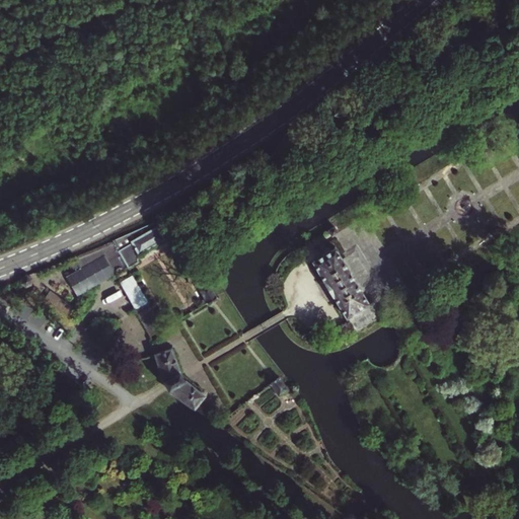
[(132,241),(142,235),(157,226),(165,239),(177,231),(168,216),(140,229),(113,240),(66,260),(74,273),(103,255),(115,275),(138,263),(137,260),(138,256),(139,254),(132,241)]
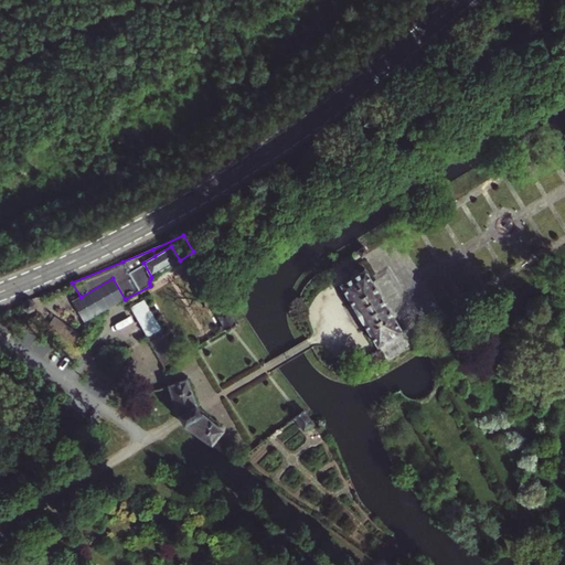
[(144,263),(151,277),(180,260),(171,246),(155,256),(144,263)]
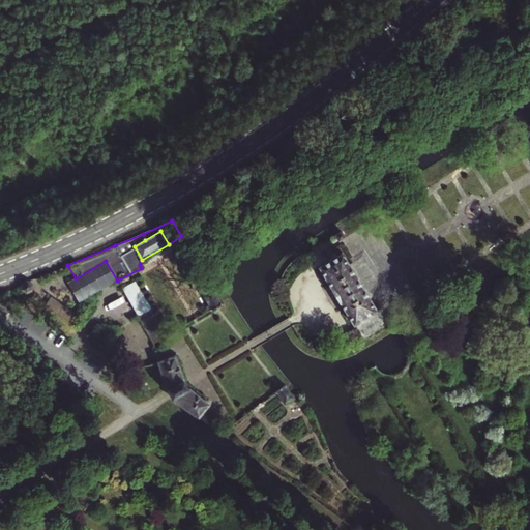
[(342,231),(335,235),(340,241),(346,238),(342,231)]
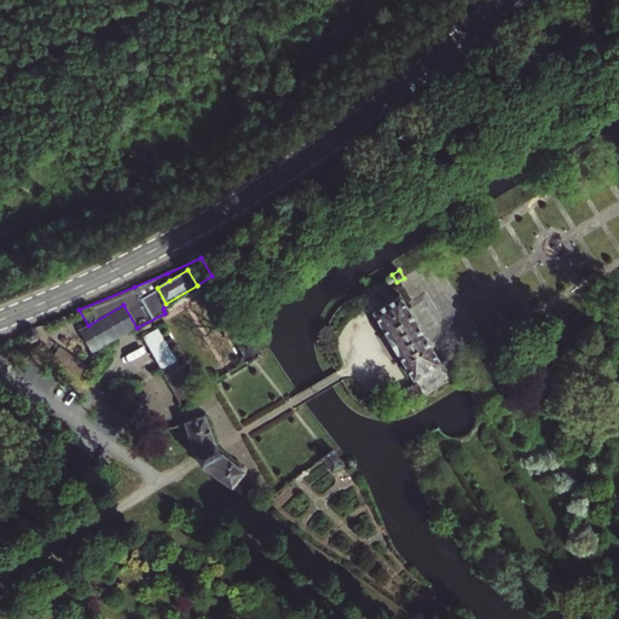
[(387,334),(400,356),(414,379),(441,363),(432,348),(409,308),(400,295),(393,299),(374,311),(387,334)]
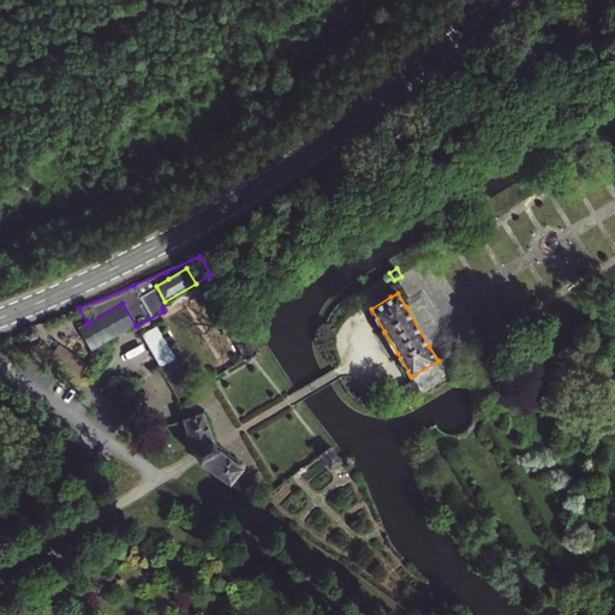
[(136,326),(123,303),(88,323),(78,328),(91,351),(136,326)]
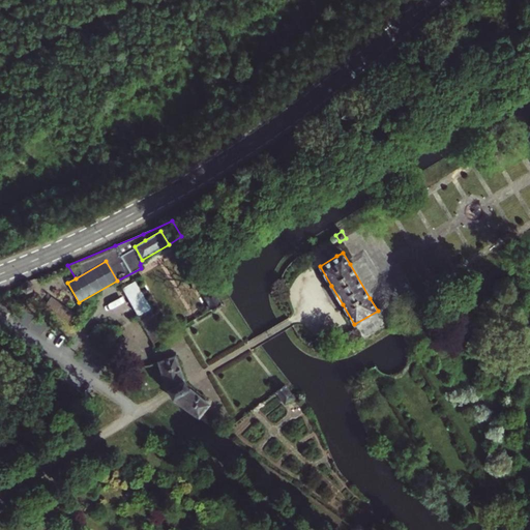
[(22,283),(21,290),(27,293),(33,291),(33,284),(28,280),(22,283)]
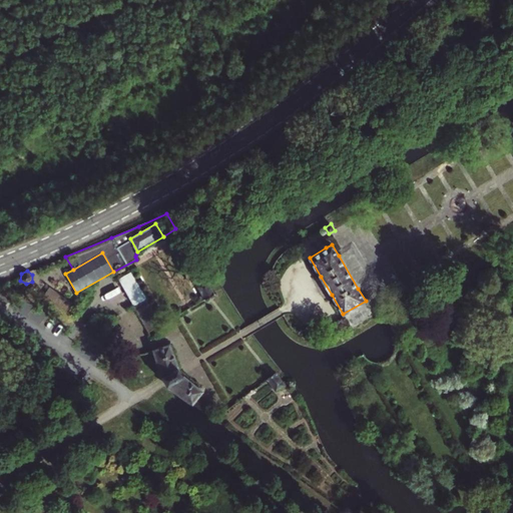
[(147,299),(131,272),(120,278),(136,306),(147,299)]
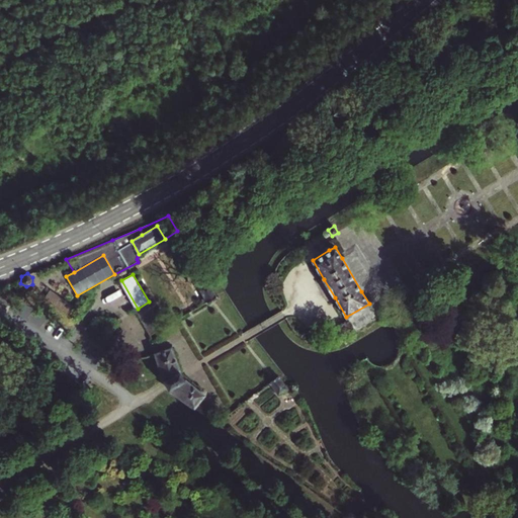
[(200,296),(203,303),(217,295),(208,282),(198,288),(202,295),(200,296)]
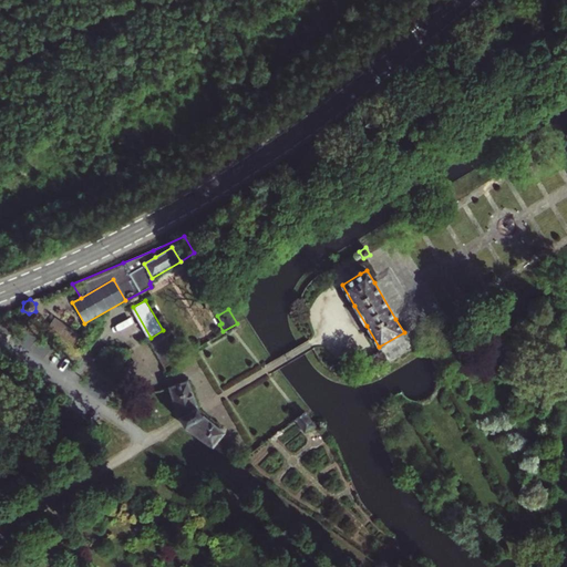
[(151,338),(148,339),(163,366),(176,358),(178,357),(163,330),(151,338)]
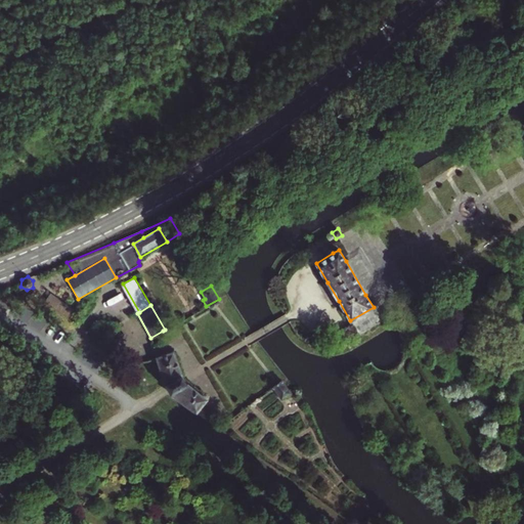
[(386,319),(390,317),(391,316),(392,316),(388,310),(382,313),(386,319)]
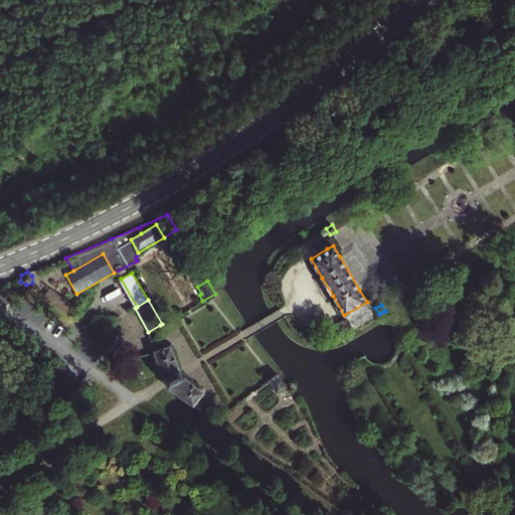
[(164,378),(179,369),(170,345),(154,352),(162,376),(164,378)]
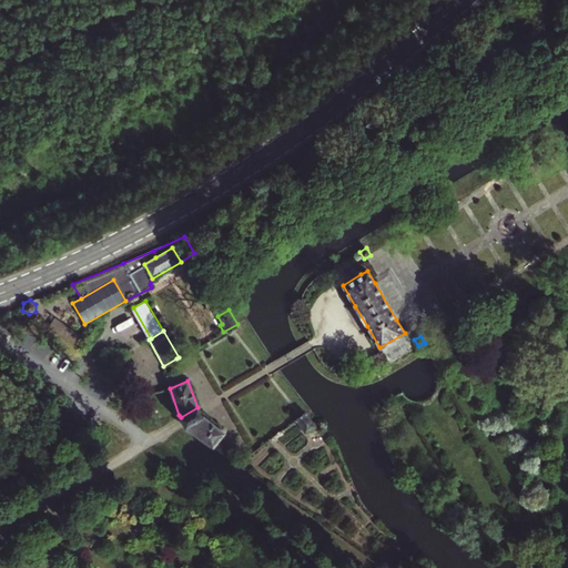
[(186,427),(203,417),(200,413),(198,407),(181,417),(183,422),(186,427)]
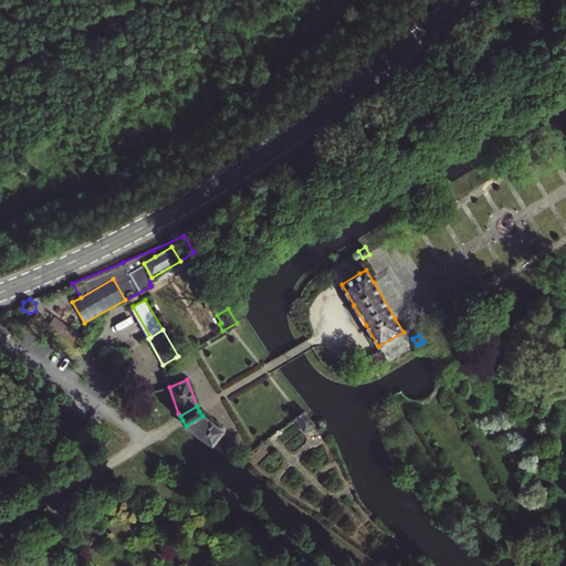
[(304,413),(295,420),(304,431),(313,426),(304,413)]
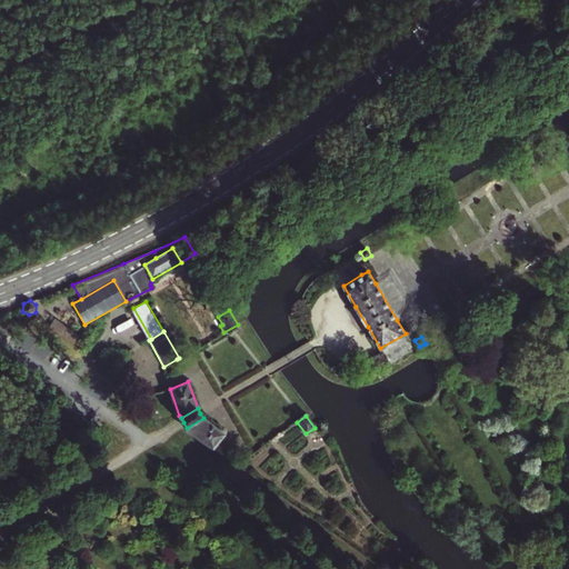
[(187,429),(213,449),(225,435),(203,418),(187,428),(187,429)]
